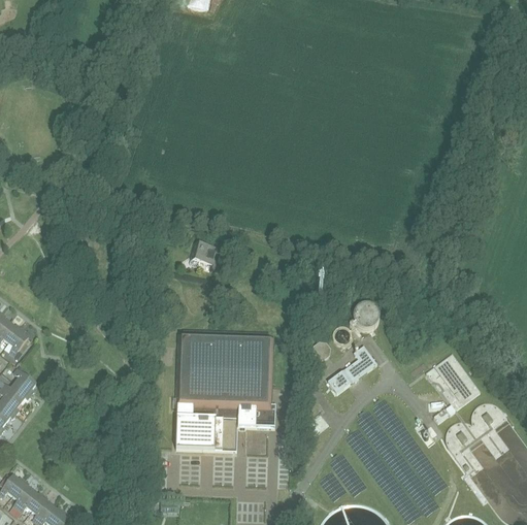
[(219,272),(222,259),(215,258),(217,249),(194,242),(192,251),(193,251),(191,263),(192,265),(196,266),(198,265),(199,261),(212,264),(211,270),(219,272)]
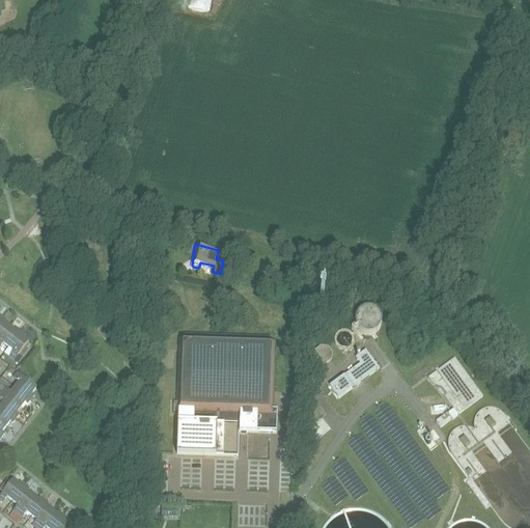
[(379,328),(380,327),(381,327),(382,325),(382,322),(382,320),(382,317),(382,315),(381,313),(379,311),(378,310),(375,309),(373,308),(371,307),(369,307),(367,307),(365,308),(363,309),(361,310),(359,311),(358,313),(357,315),(357,317),(356,320),(357,322),(357,325),(358,327),(359,328),(361,330),(363,331),(365,332),(367,333),(369,333),(371,333),(373,332),(375,331),(378,330),(379,328)]
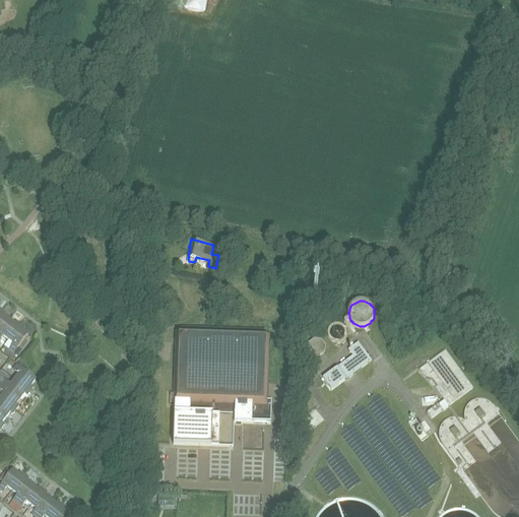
[(3,308),(0,312),(0,331),(11,318),(6,314),(7,312),(3,308)]
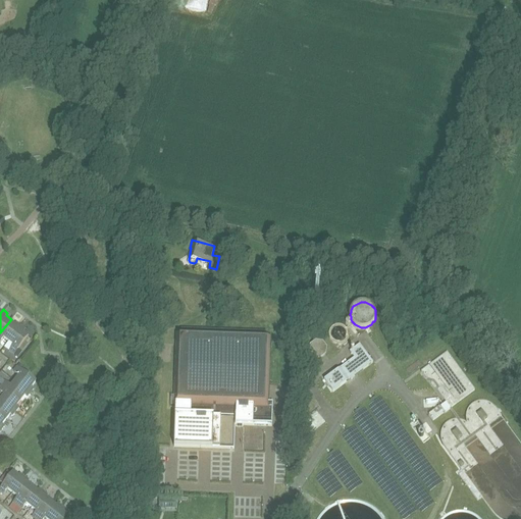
[(0,332),(0,342),(1,342),(0,341),(5,334),(10,340),(22,323),(18,320),(16,323),(11,319),(0,332)]
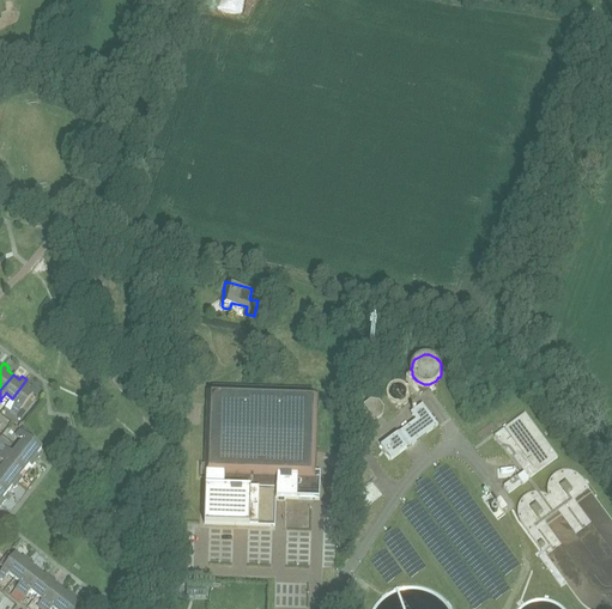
[(31,384),(26,379),(12,399),(18,403),(12,409),(18,413),(23,406),(24,406),(36,391),(29,387),(31,384)]
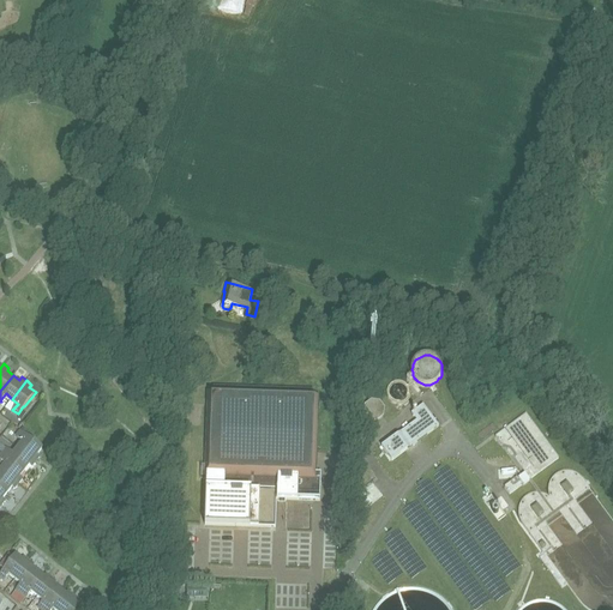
[(210,393),(205,496),(277,496),(288,496),(292,496),(295,493),(295,490),(294,490),(294,488),(311,489),(311,484),(323,485),(323,484),(319,484),(319,475),(323,475),(323,473),(312,473),(312,470),(314,470),(318,397),(304,396),(304,386),(233,384),(233,393),(210,393)]
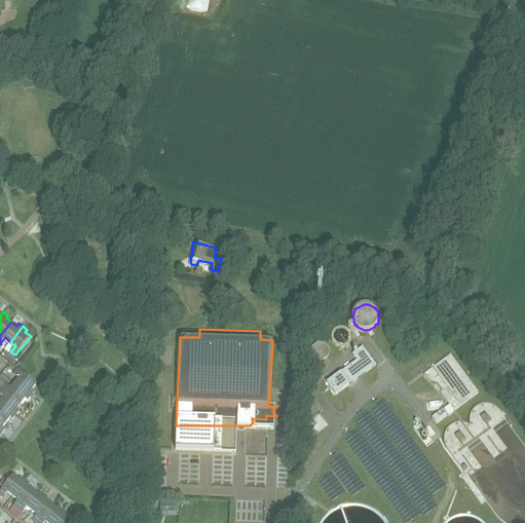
[(323,358),(324,358),(325,357),(326,357),(327,357),(327,356),(328,356),(328,355),(329,355),(329,353),(330,352),(330,351),(330,350),(330,349),(330,348),(330,347),(330,346),(329,345),(329,344),(328,344),(328,343),(327,343),(326,342),(325,342),(324,342),(323,341),(322,341),(321,341),(321,342),(320,342),(319,342),(317,343),(316,343),(316,344),(315,344),(315,345),(314,346),(314,347),(314,348),(314,349),(314,350),(314,351),(314,352),(315,353),(315,355),(316,355),(316,356),(317,356),(317,357),(319,357),(320,357),(321,358),(322,358),(323,358)]
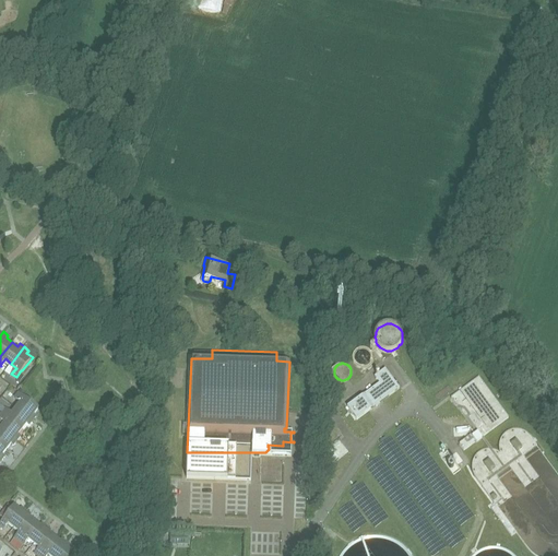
[(357,417),(400,386),(386,366),(379,371),(379,370),(377,373),(376,374),(380,380),(348,404),(357,417)]
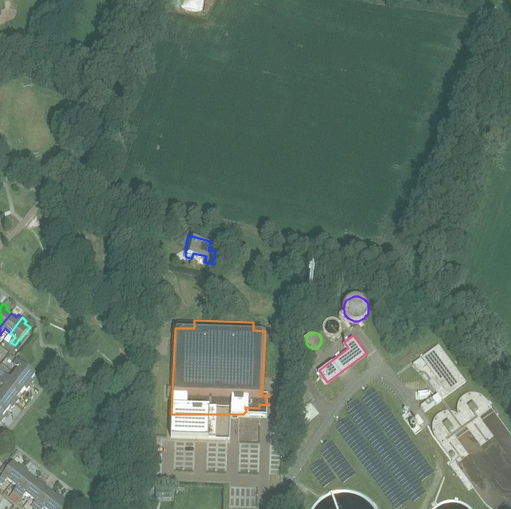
[(425,410),(466,380),(439,343),(414,362),(436,393),(421,404),(425,410)]
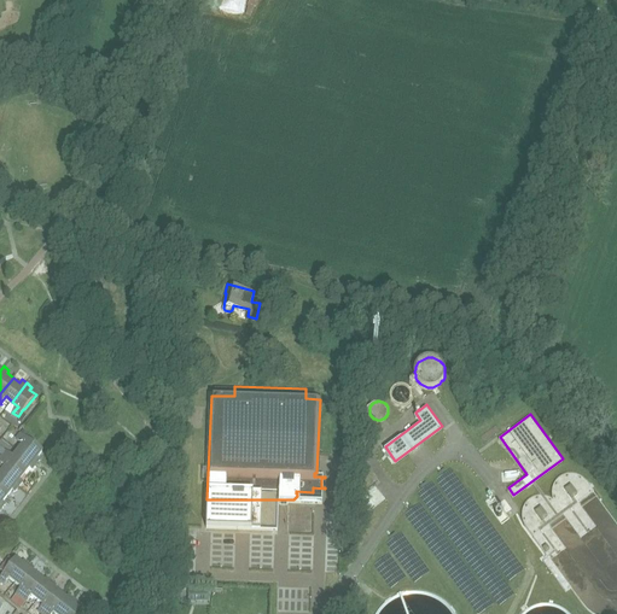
[(19,448),(38,462),(41,457),(39,455),(44,448),(29,436),(28,437),(22,432),(18,437),(24,442),(19,448)]
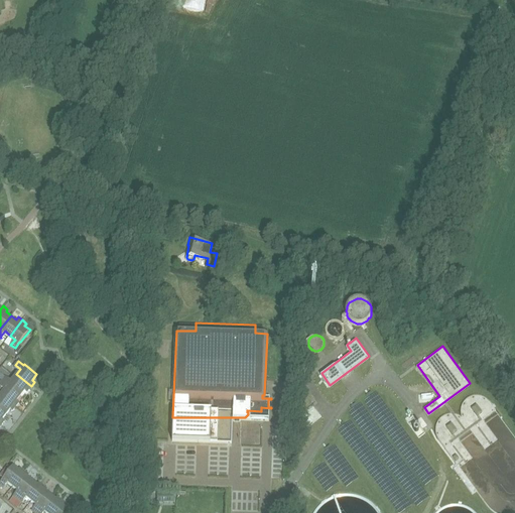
[(31,386),(16,374),(12,379),(7,375),(4,379),(21,393),(26,388),(27,390),(31,386)]
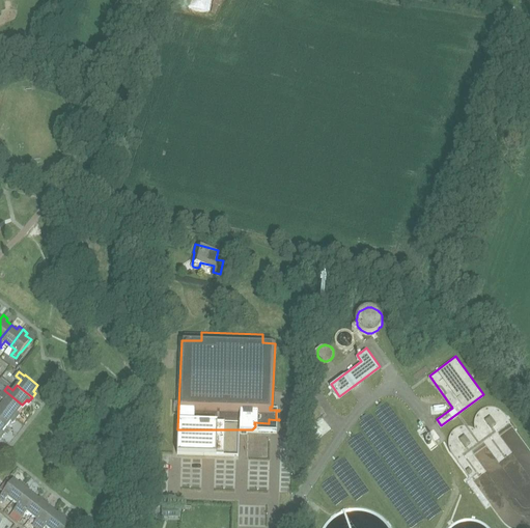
[(22,405),(4,390),(3,390),(0,387),(0,393),(6,398),(1,404),(17,416),(20,412),(18,410),(22,405)]
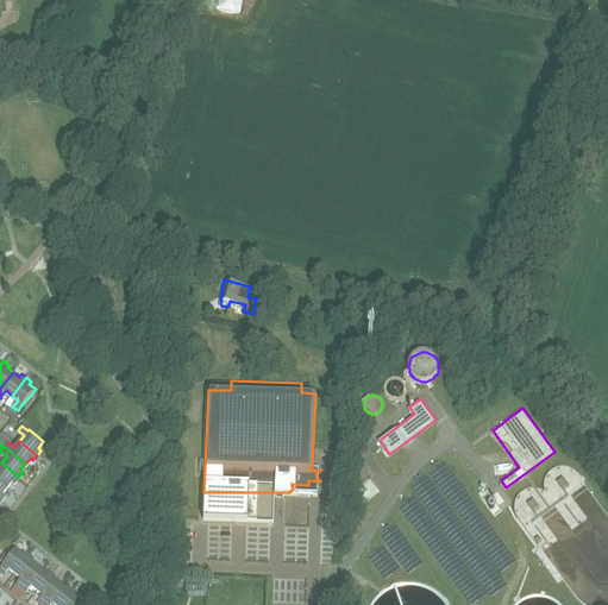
[(19,477),(1,462),(0,465),(0,479),(8,486),(13,479),(16,481),(19,477)]
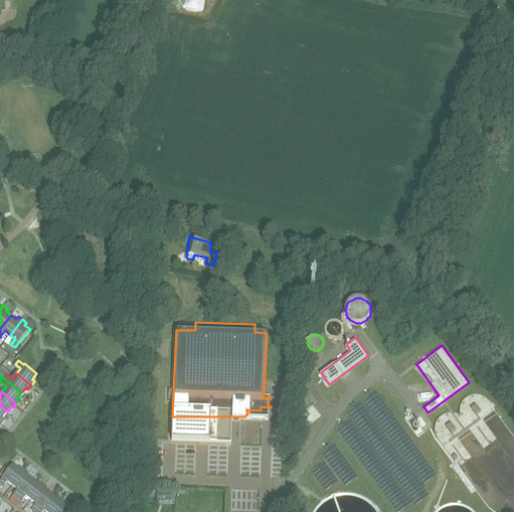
[(13,484),(25,469),(21,466),(19,468),(14,463),(0,481),(4,485),(8,480),(13,484)]
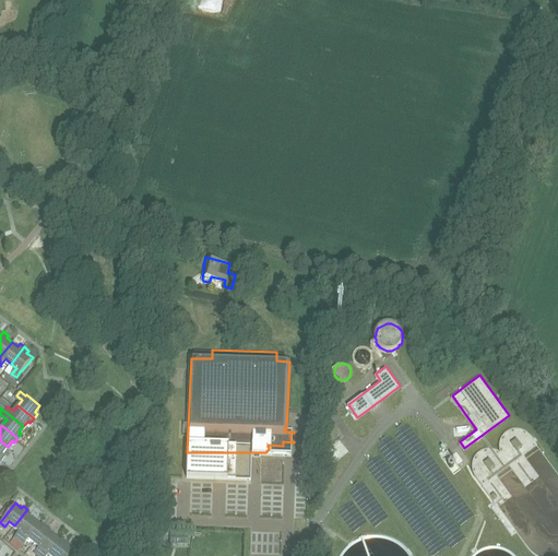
[(27,509),(14,525),(20,530),(15,535),(20,539),(35,519),(30,515),(32,512),(27,509)]
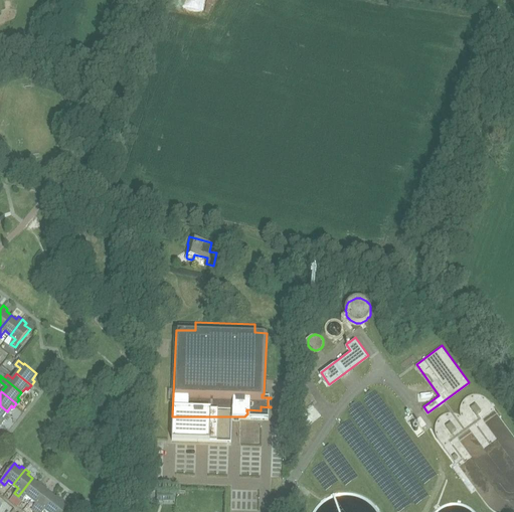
[(38,482),(32,478),(18,496),(22,499),(27,494),(31,498),(43,483),(39,480),(38,482)]
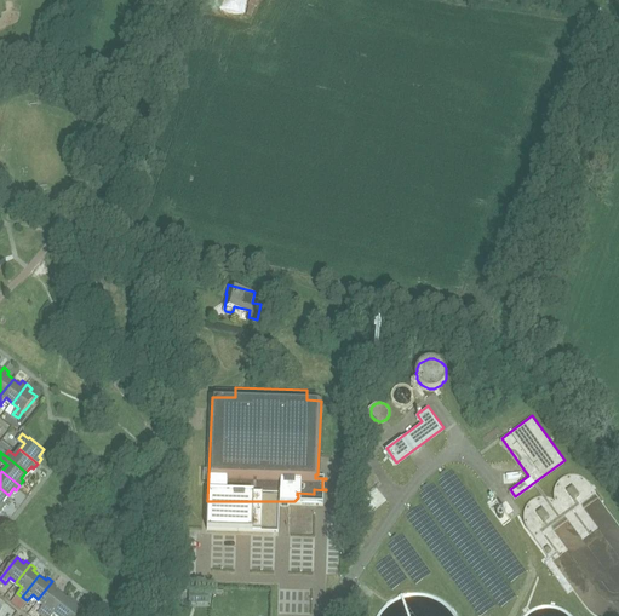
[(52,581),(38,599),(45,604),(40,610),(44,614),(61,592),(55,587),(57,585),(52,581)]
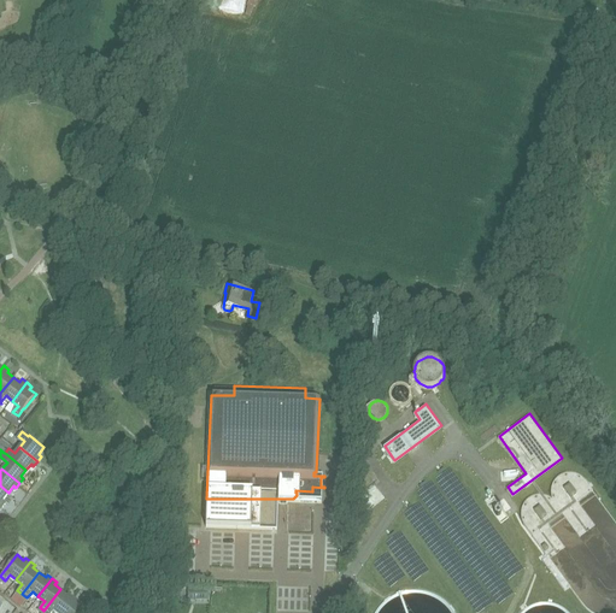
[(68,595),(60,589),(44,611),(46,612),(51,612),(54,608),(60,612),(74,595),(70,591),(68,595)]
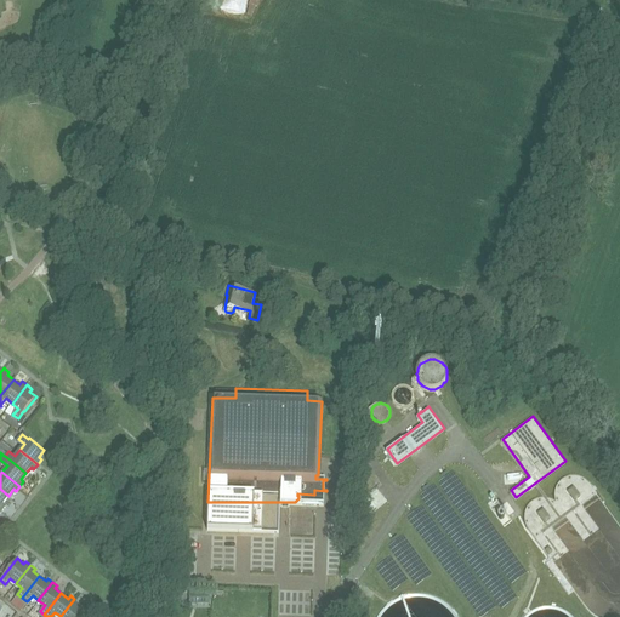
[(22,598),(17,594),(12,600),(17,604),(22,598)]
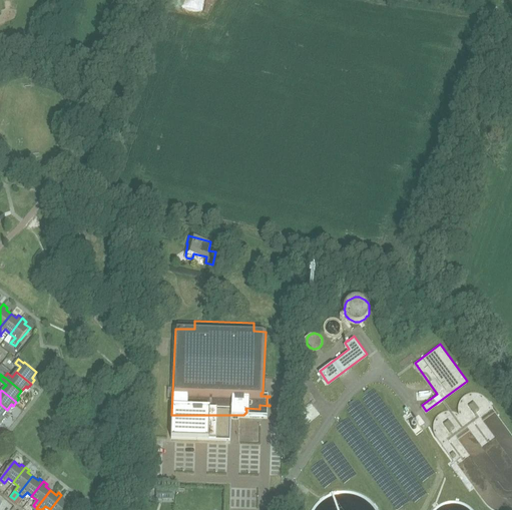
[(66,499),(61,495),(50,509),(70,509),(67,507),(69,505),(64,501),(66,499)]
